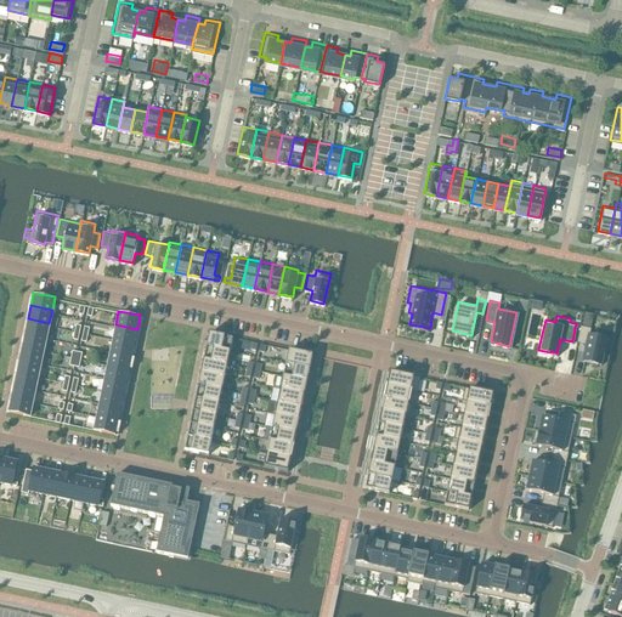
[(28,318),(24,332),(46,335),(49,323),(28,318)]
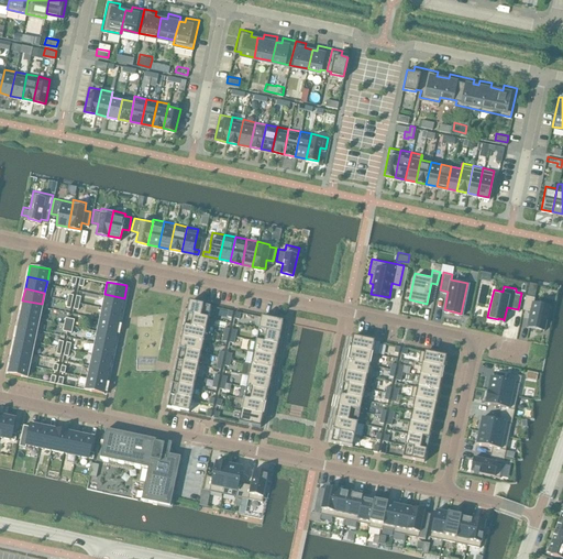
[(525,293),(522,307),(529,308),(526,326),(544,329),(549,304),(533,302),(534,295),(526,293),(525,293)]
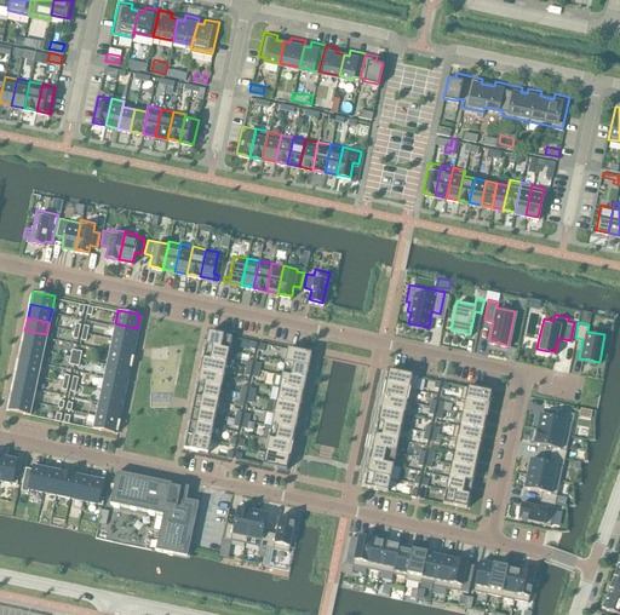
[(115,323),(113,335),(135,340),(137,328),(115,323)]
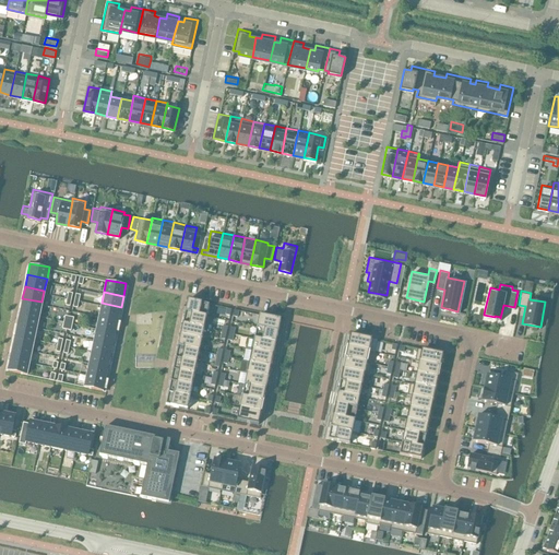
[(188,297),(186,308),(207,314),(210,302),(199,299),(195,298),(188,297)]
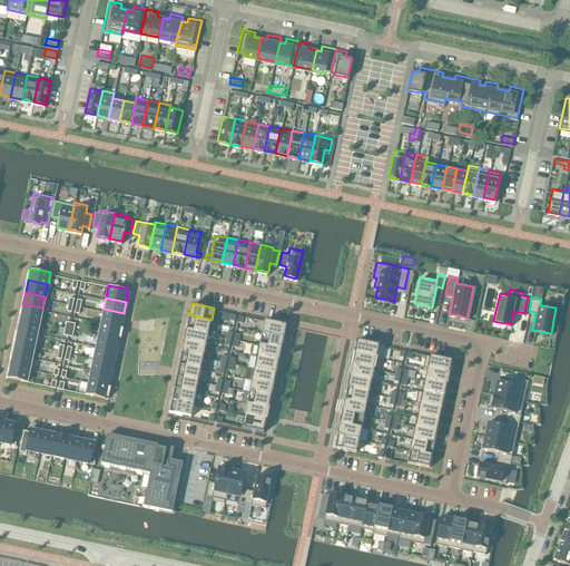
[(22,304),(20,315),(40,320),(42,308),(22,304)]
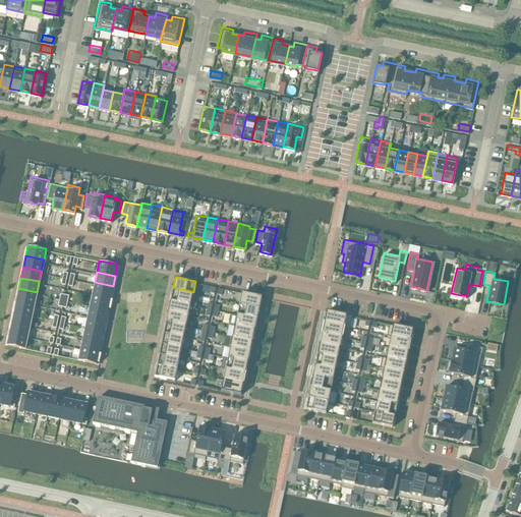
[(95,282),(92,293),(110,297),(113,286),(95,282)]
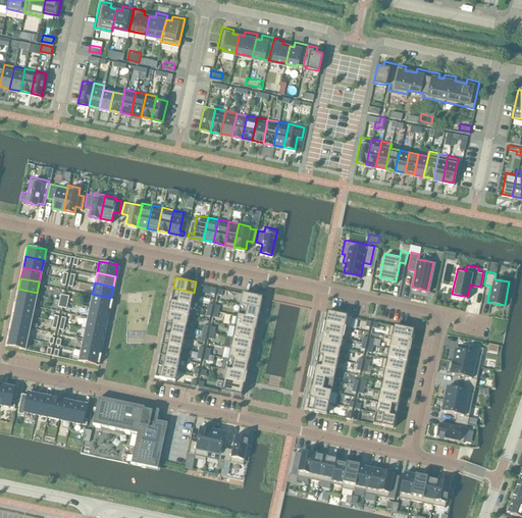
[(171,298),(171,299),(192,303),(192,302),(194,293),(173,288),(171,298)]
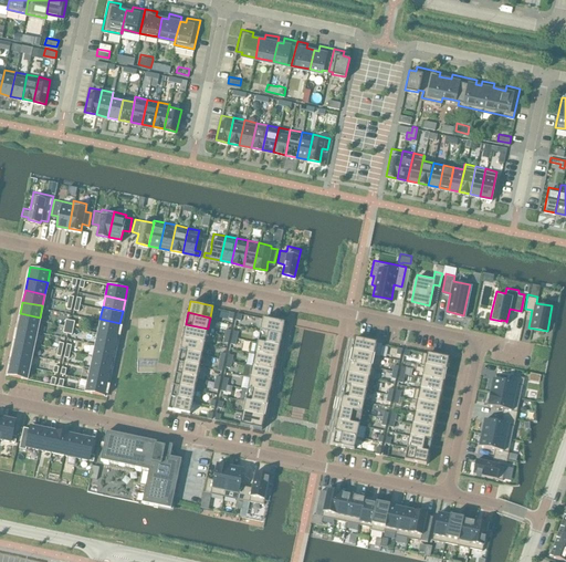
[(20,313),(18,325),(38,330),(40,318),(20,313)]
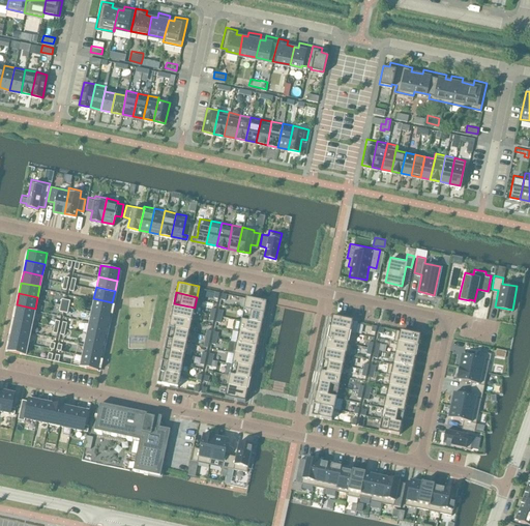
[(245,296),(243,307),(264,312),(266,300),(263,299),(260,299),(245,296)]
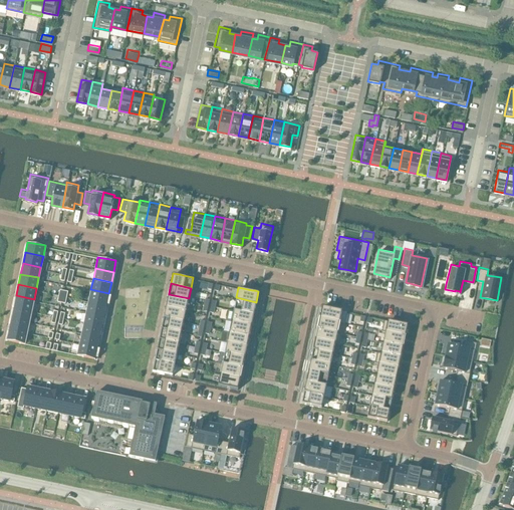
[(90,289),(88,300),(106,303),(108,293),(90,289)]
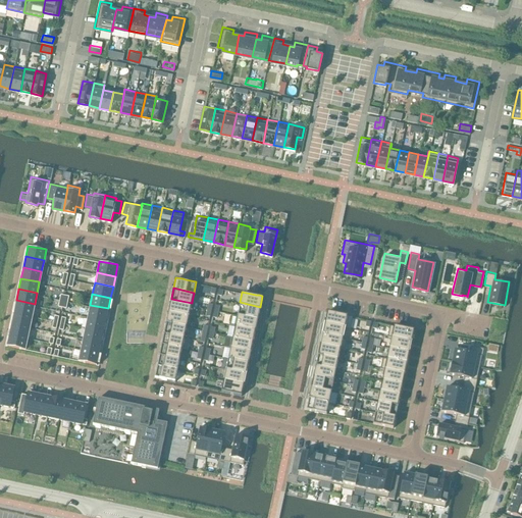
[(171,299),(168,310),(189,314),(192,303),(171,299)]
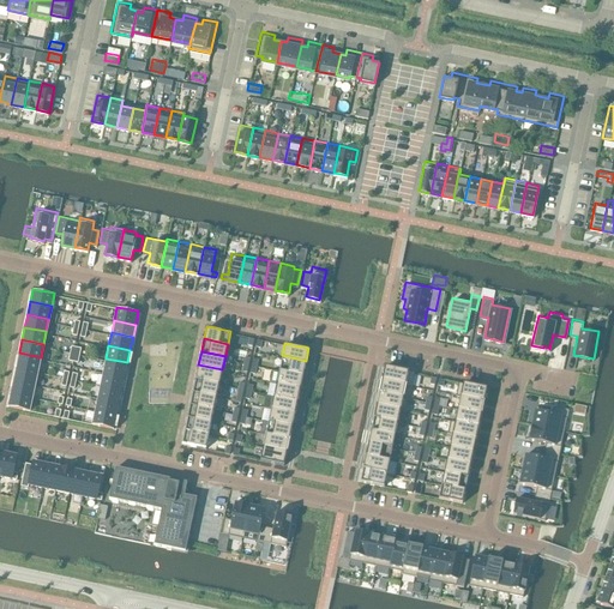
[(19,353),(16,366),(37,371),(41,357),(19,353)]
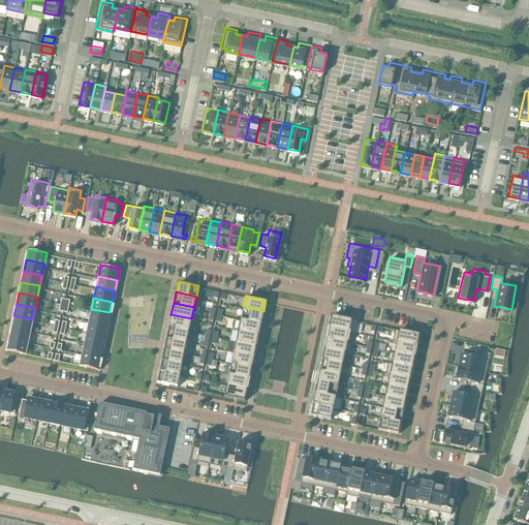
[(243,306),(240,317),(260,321),(263,311),(243,306)]
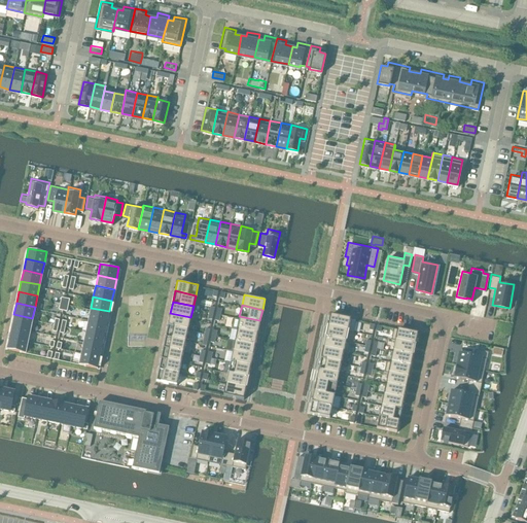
[(91,308),(89,318),(107,322),(109,311),(91,308)]
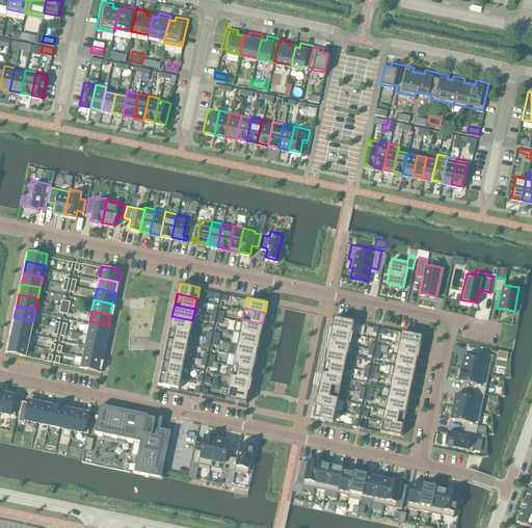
[(334,315),(330,326),(351,331),(354,320),(346,318),(343,317),(334,315)]
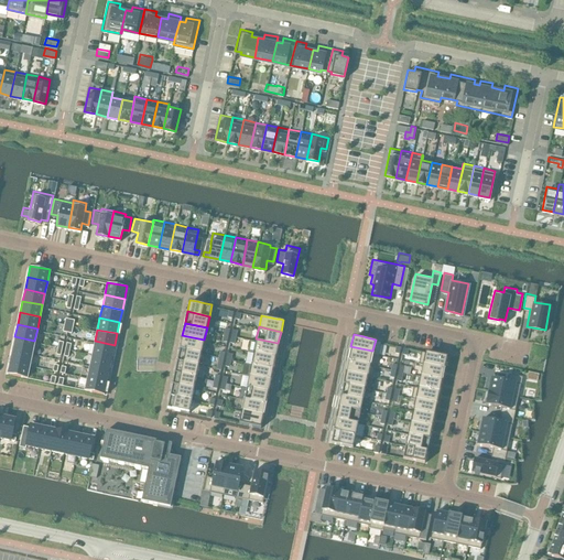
[(182,335),(180,346),(202,352),(204,340),(182,335)]
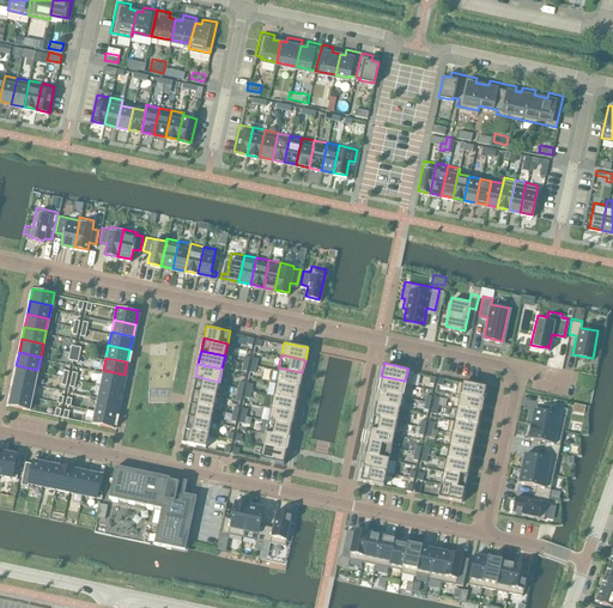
[(16,365),(13,377),(35,382),(37,370),(16,365)]
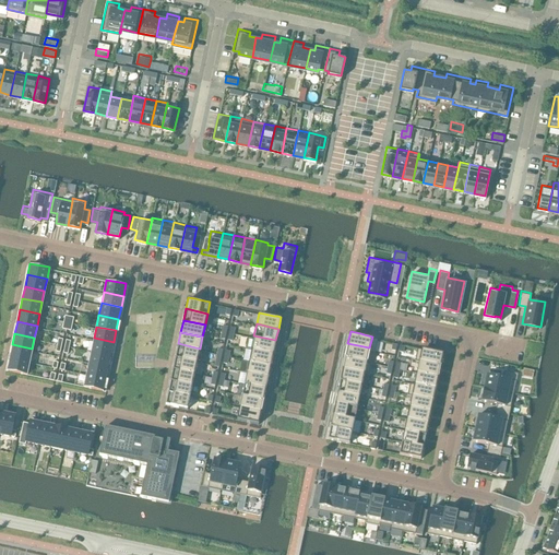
[(253,335),(251,346),(273,352),(275,340),(253,335)]
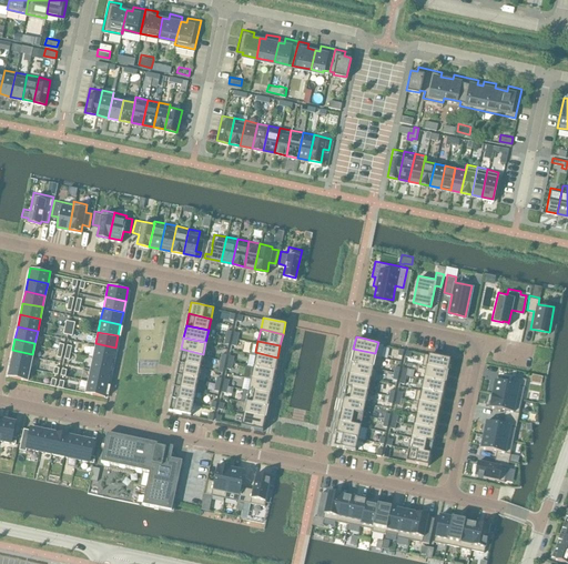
[(95,343),(93,355),(113,359),(115,348),(95,343)]
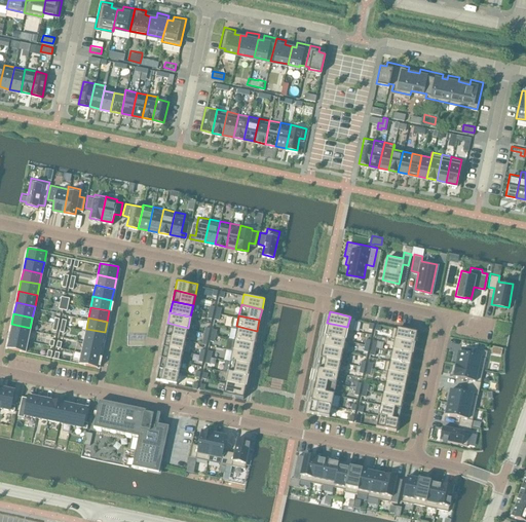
[(167,325),(165,334),(172,336),(186,339),(188,330),(188,328),(167,323),(167,325)]
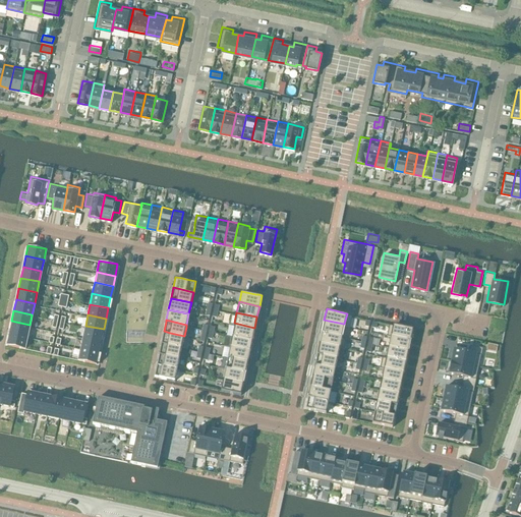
[(324,320),(322,331),(342,335),(344,324),(324,320)]
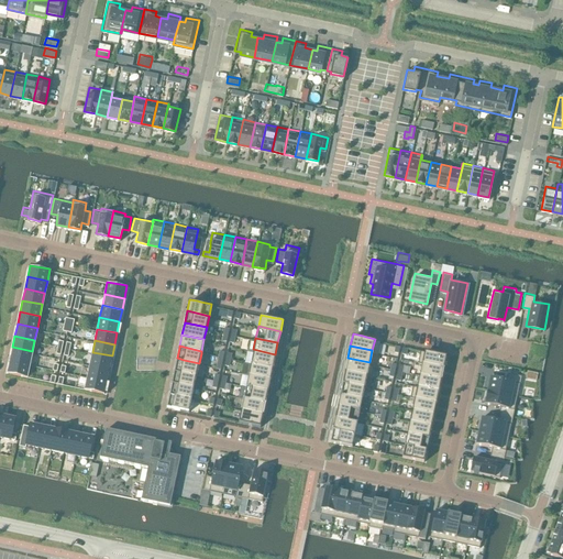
[(12,347),(10,359),(30,363),(32,351),(12,347)]
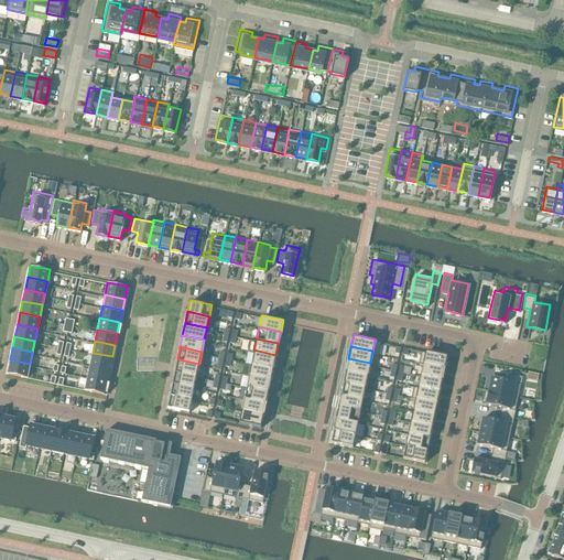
[(420,348),(418,361),(423,362),(445,366),(447,355),(437,353),(434,352),(420,348)]
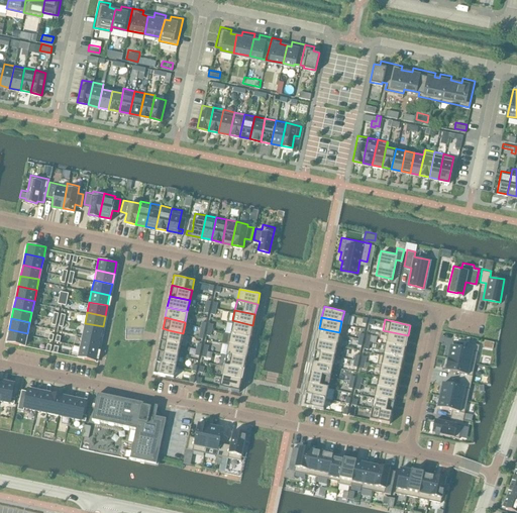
[(232,320),(230,331),(250,335),(252,325),(232,320)]
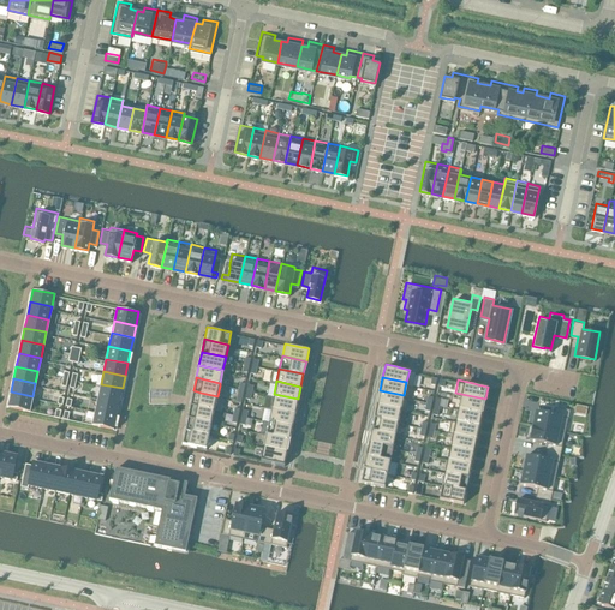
[(101,384),(97,396),(119,401),(123,388),(101,384)]
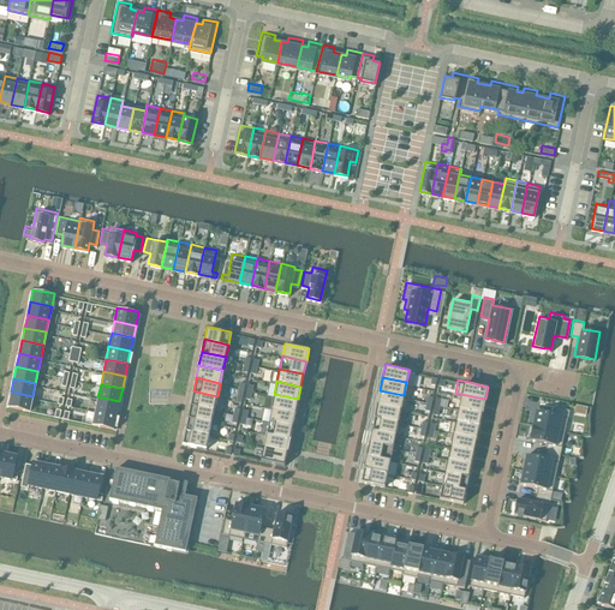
[(193,390),(191,404),(198,405),(214,408),(221,410),(224,398),(218,396),(201,393),(193,390)]
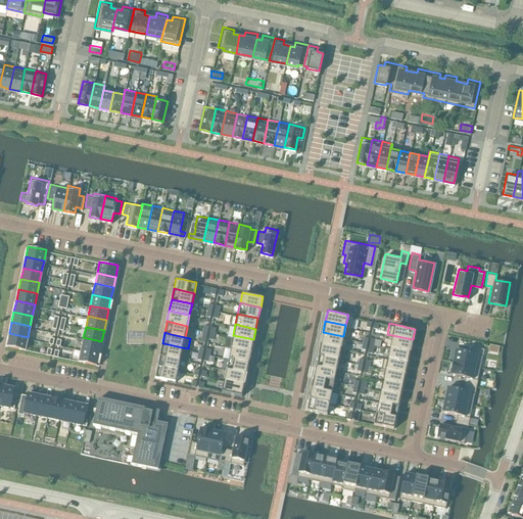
[(323,332),(321,342),(341,347),(345,348),(347,337),(343,336),(323,332)]
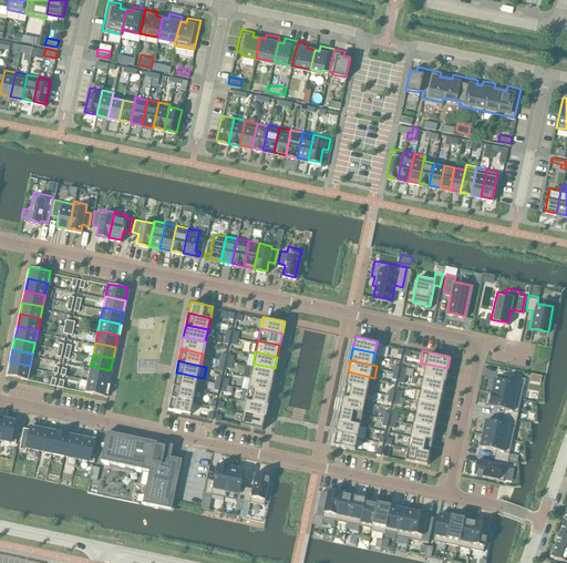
[(10,361),(8,374),(28,377),(30,366),(10,361)]
